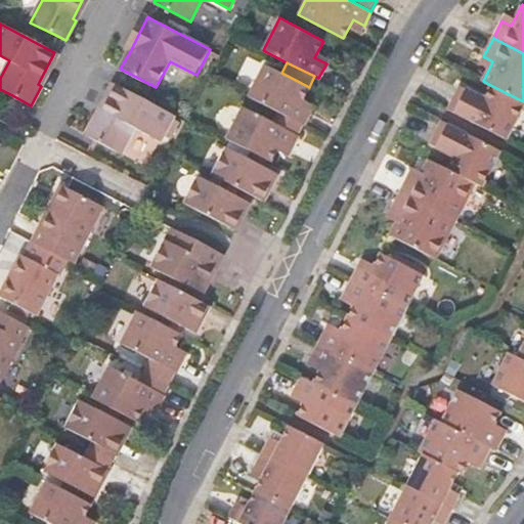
[(264,63),(248,95),(279,112),(304,124),(312,110),(301,103),(309,87),(281,73),(264,63)]
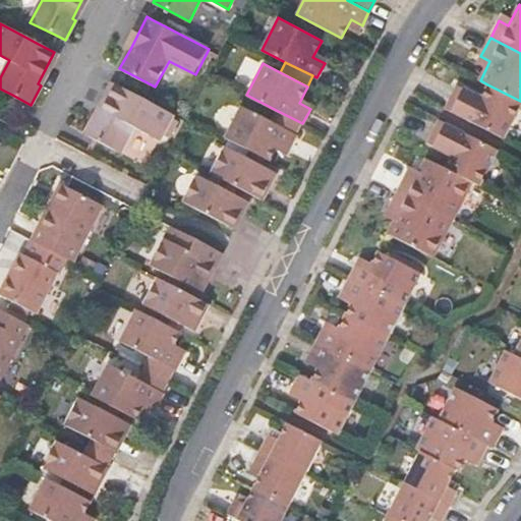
[(97,114),(87,134),(95,138),(121,152),(135,126),(162,139),(174,114),(121,87),(117,83),(101,115),(97,114)]
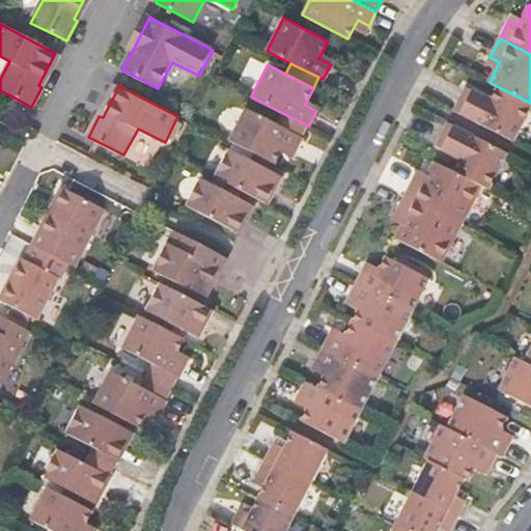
[(465,86),(452,110),(511,140),(530,103),(497,86),(490,99),(465,86)]
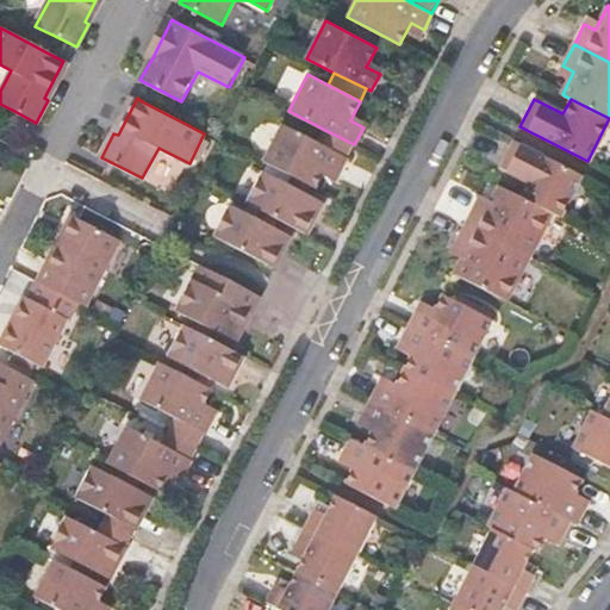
[(282,123),(263,161),(298,179),(309,184),(316,187),(327,167),(340,173),(347,157),(319,142),(282,123)]
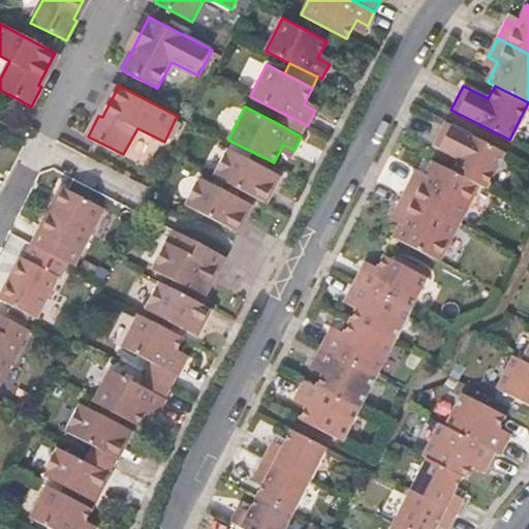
[(277,123),(301,136),(307,125),(282,113),(277,123)]
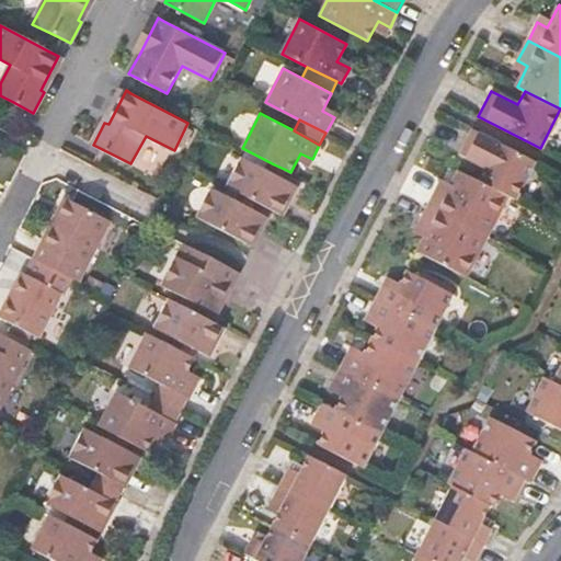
[(459,152),(484,167),(478,180),(506,194),(514,197),(534,159),(471,128),(459,152)]
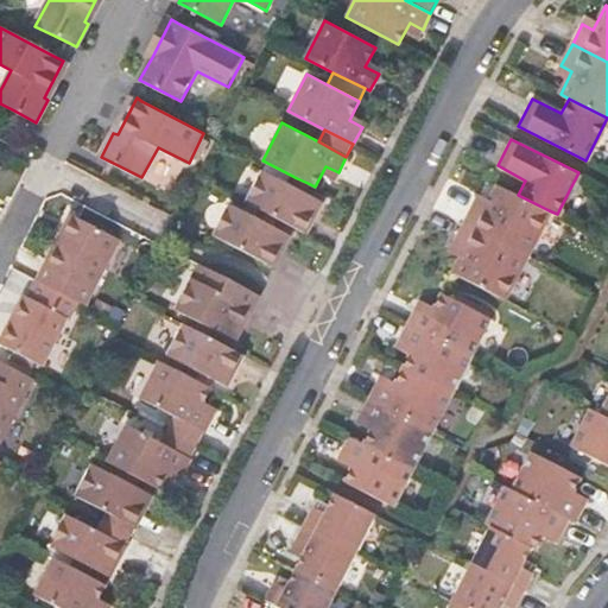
[(263,170),(247,202),(264,210),(276,216),(308,232),(323,201),(304,190),(308,183),(297,178),(292,185),(263,170)]
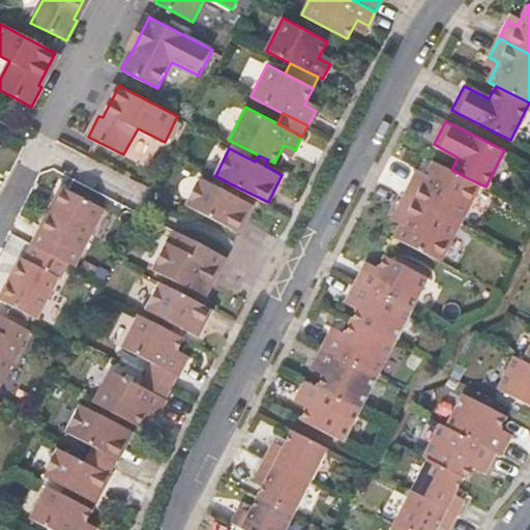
[(412,175),(403,193),(459,222),(478,183),(451,170),(433,160),(422,180),(412,175)]
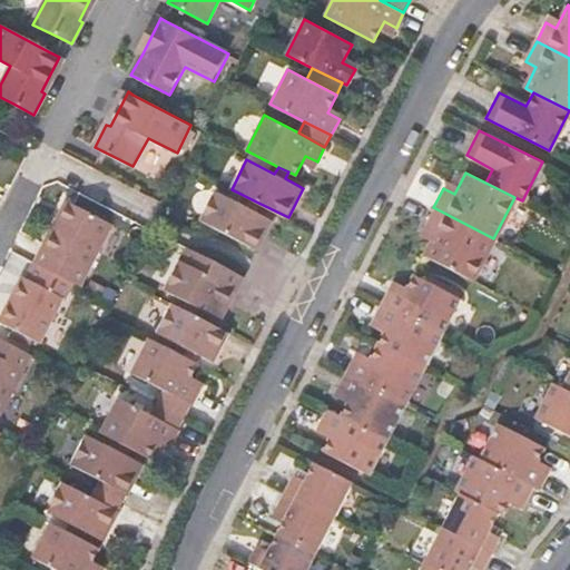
[(216,190),(200,220),(257,248),(273,220),(255,212),(258,203),(247,197),(243,205),(216,190)]
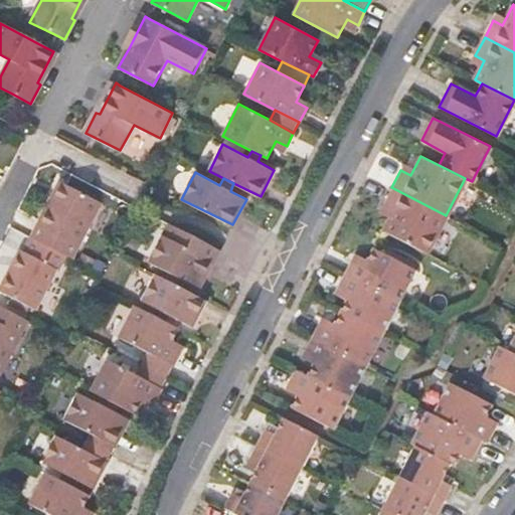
[(53,198),(32,238),(66,256),(72,260),(102,203),(67,186),(59,201),(53,198)]
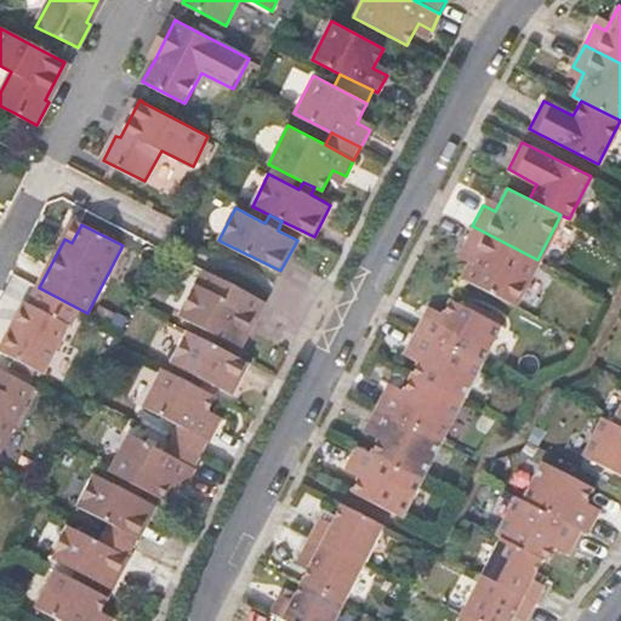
[(473,254),(462,277),(516,305),(537,260),(472,226),(462,248),(473,254)]
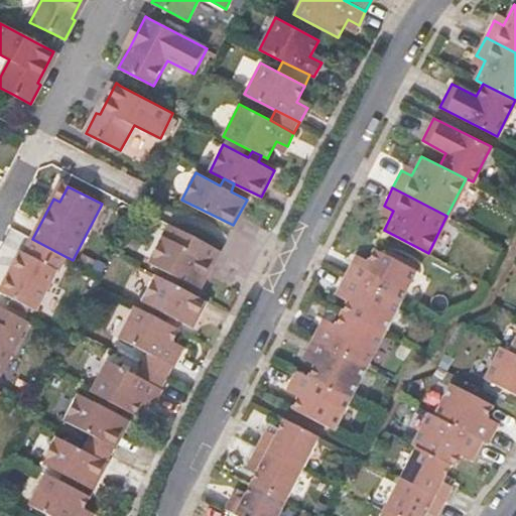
[(222,249),(168,224),(164,233),(165,236),(216,261),(222,249)]
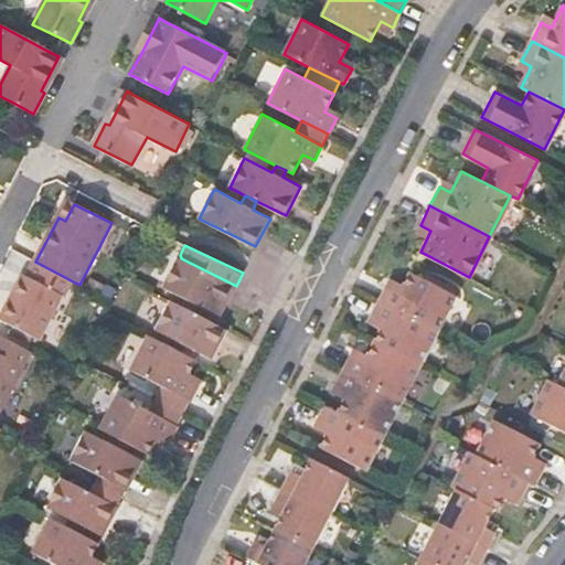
[(164,286),(191,299),(187,307),(199,313),(203,306),(221,313),(236,286),(181,258),(180,255),(164,286)]
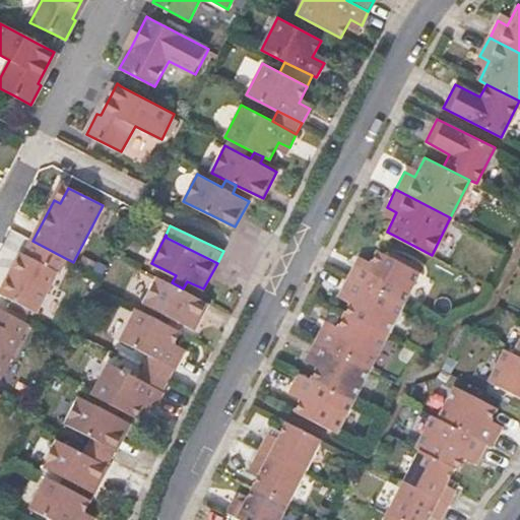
[(11,274),(0,296),(36,314),(57,273),(60,274),(67,259),(33,241),(15,276),(11,274)]
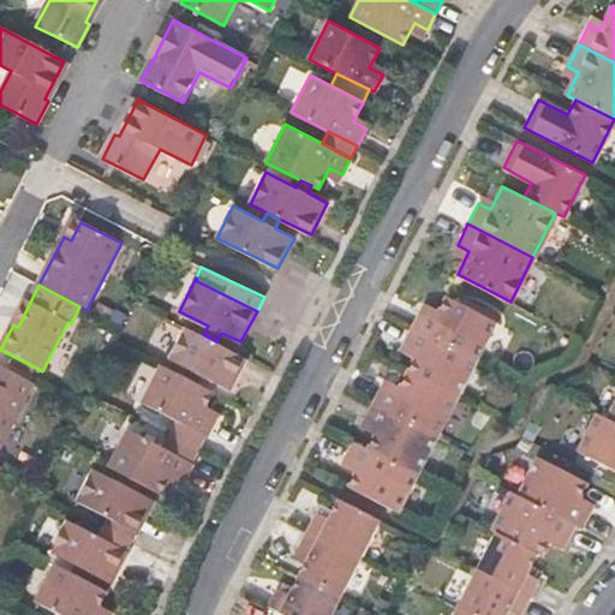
[(451,298),(494,318),(497,311),(455,288),(451,298)]
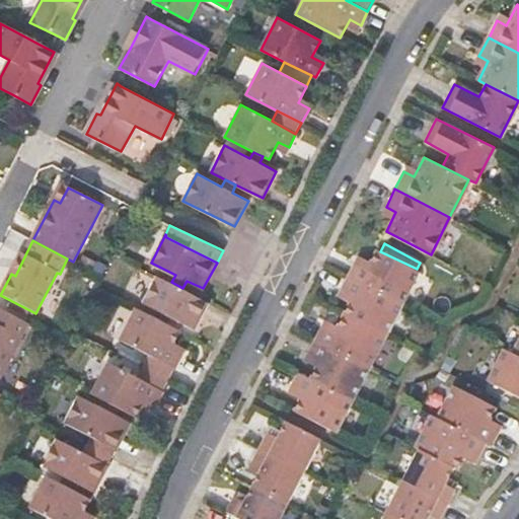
[(355,258),(347,275),(401,302),(419,270),(417,269),(380,251),(377,249),(369,265),(355,258)]
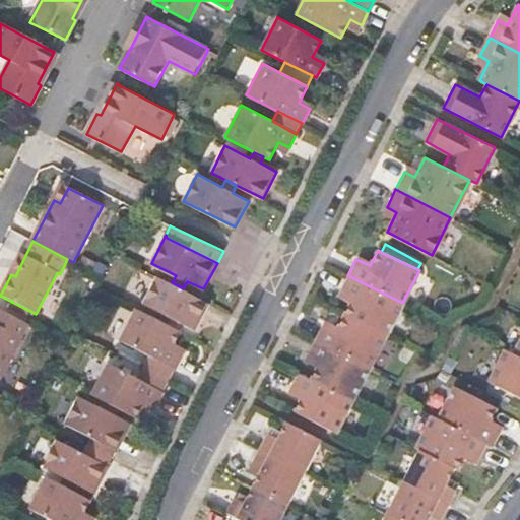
[(158,275),(144,303),(169,316),(166,323),(175,327),(178,321),(195,329),(209,302),(183,288),(172,282),(158,275)]
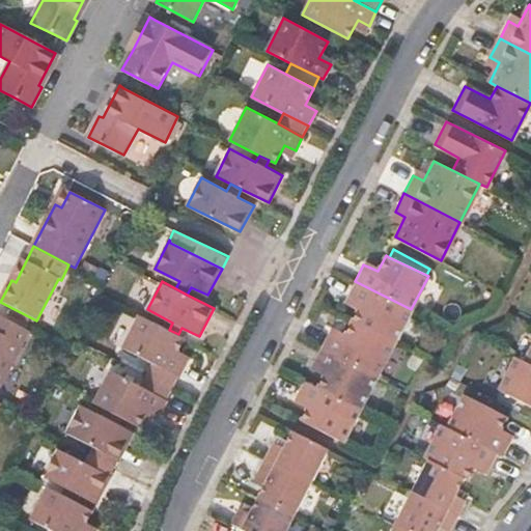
[(361,301),(351,322),(394,343),(411,309),(355,281),(348,295),(361,301)]
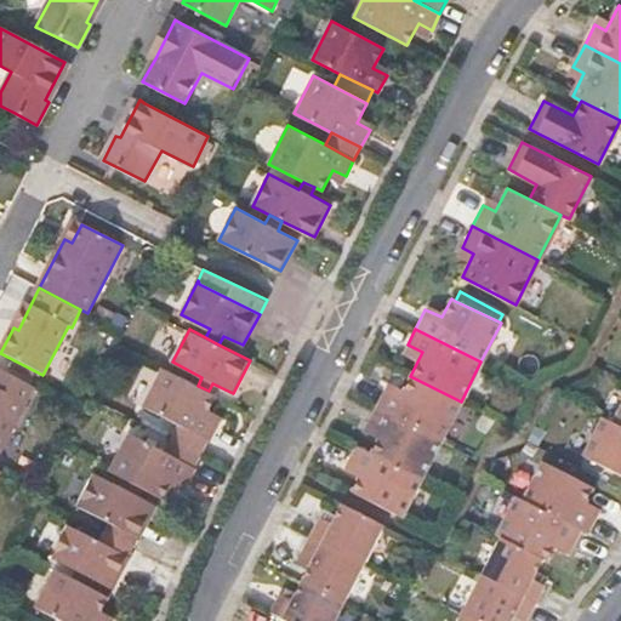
[(164,369),(144,405),(181,425),(211,440),(220,422),(208,416),(216,394),(209,391),(198,386),(164,369)]
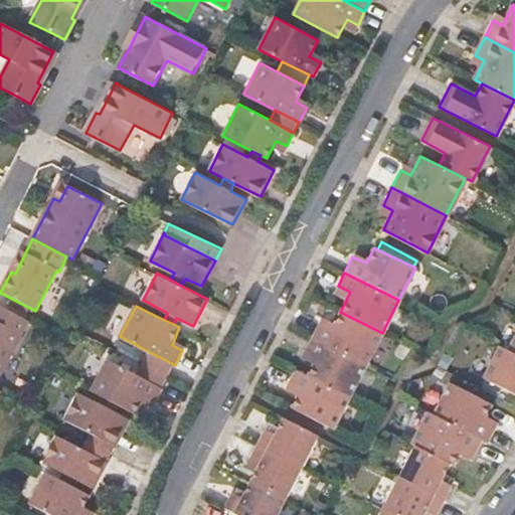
[(0,376),(28,322),(0,307),(0,376)]
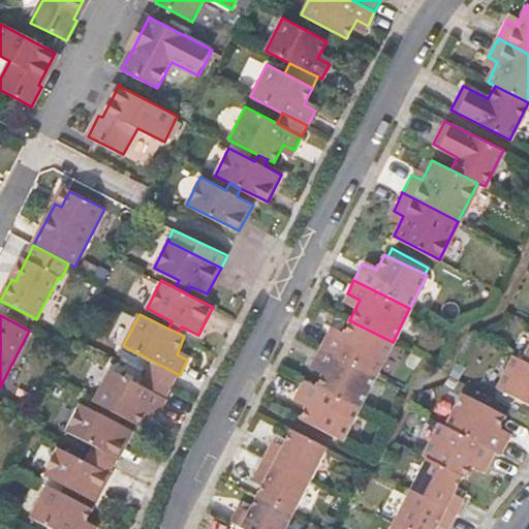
[(319,346),(376,374),(393,342),(349,320),(341,337),(328,330),(319,346)]
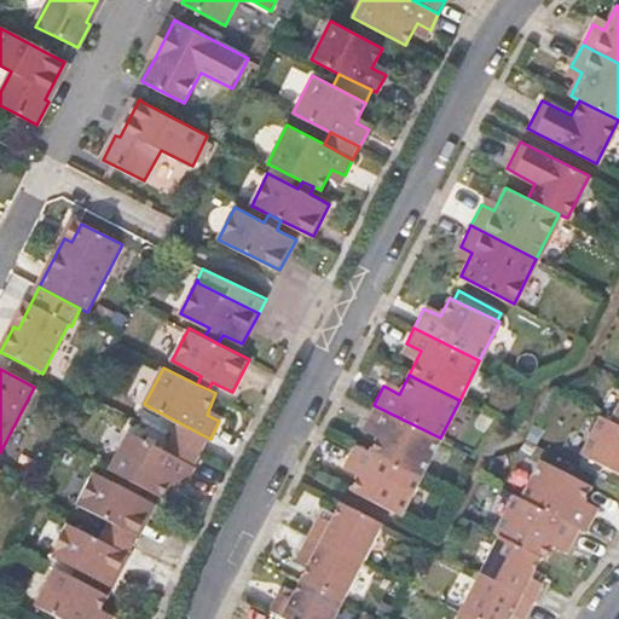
[(380,429),(369,451),(420,476),(440,438),(374,405),(365,422),(380,429)]
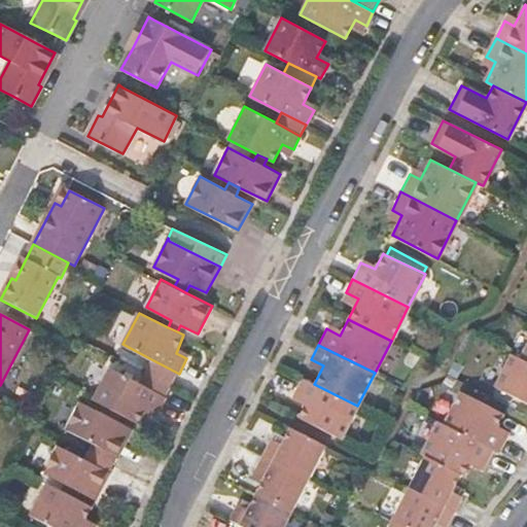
[(512,354),(495,387),(526,402),(526,361),(522,358),(512,354)]
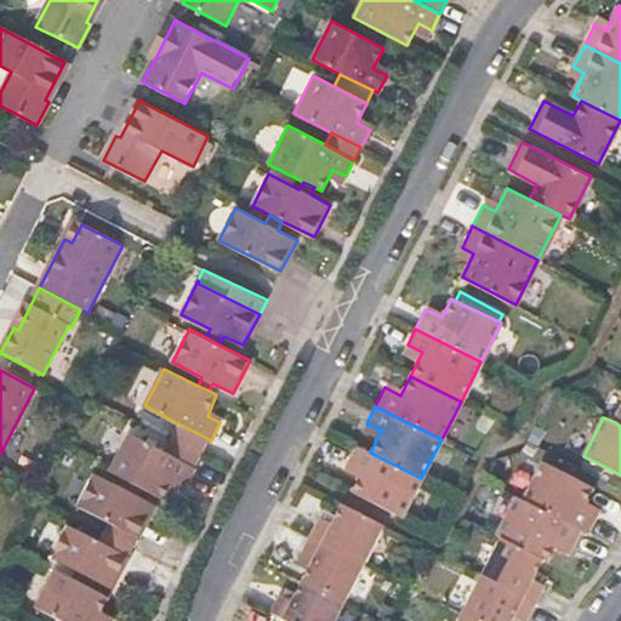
[(181,425),(175,437),(205,453),(211,440),(181,425)]
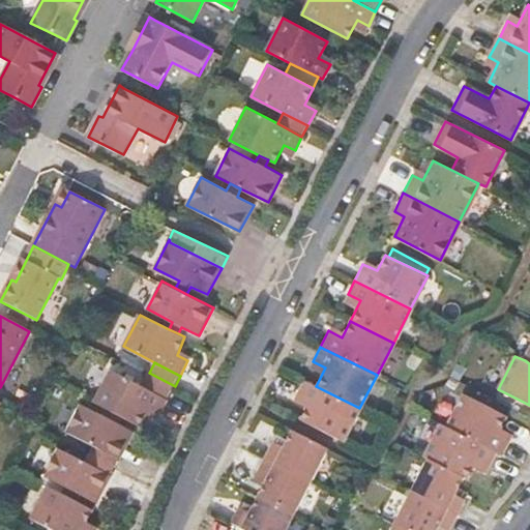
[(112,369),(95,402),(109,409),(120,414),(140,424),(149,407),(160,413),(169,398),(143,384),(112,369)]
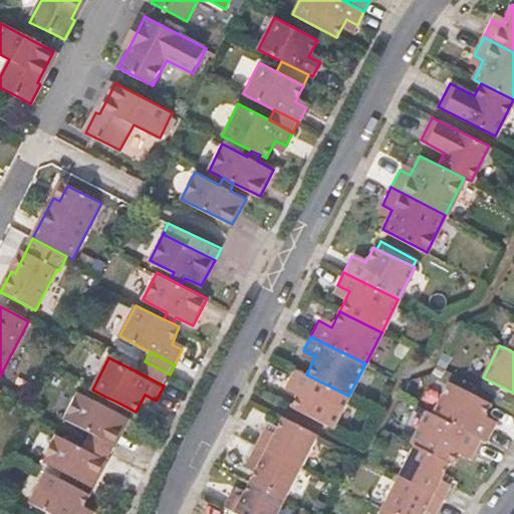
[(139,372),(164,386),(170,374),(145,361),(139,372)]
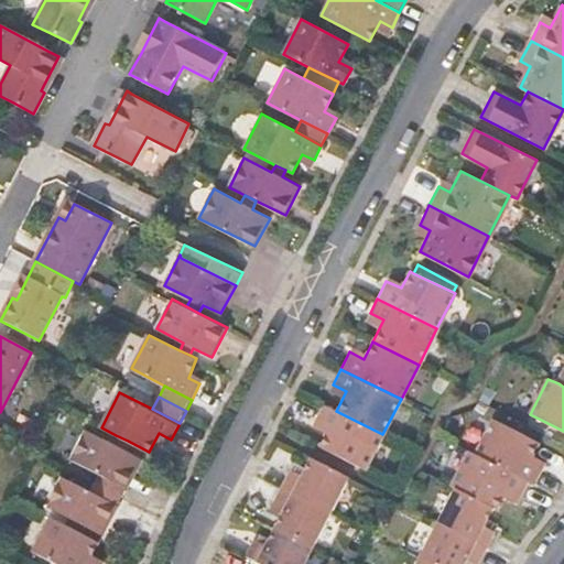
[(327,429),(318,446),(365,469),(382,434),(336,411),(323,404),(313,421),(327,429)]
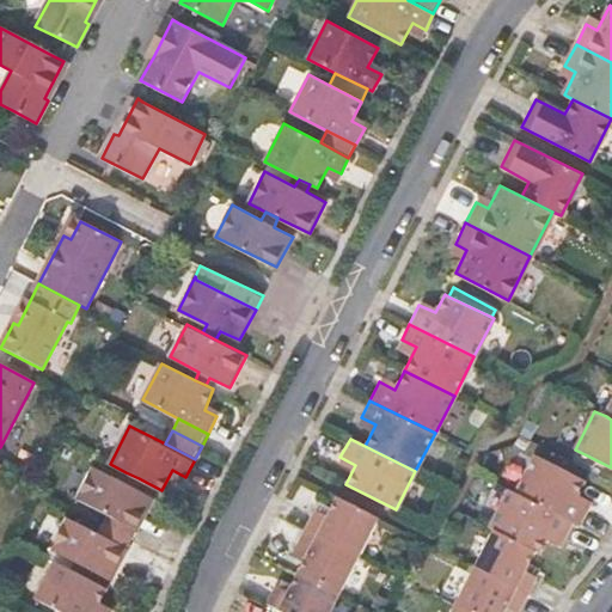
[(536,453),(516,493),(574,521),(580,525),(588,507),(575,500),(587,478),(536,453)]
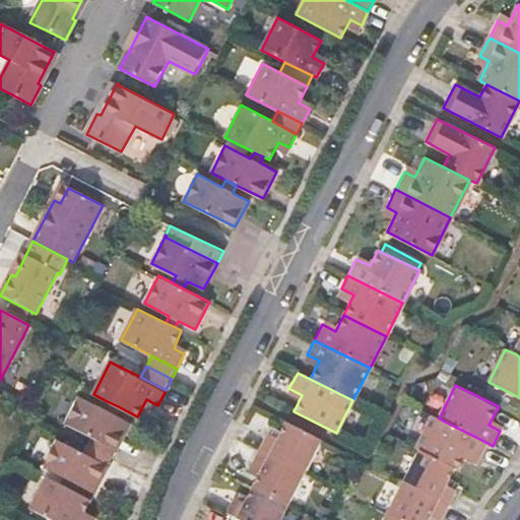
[(78,397),(65,424),(91,438),(117,451),(131,424),(114,414),(118,406),(107,401),(103,409),(78,397)]
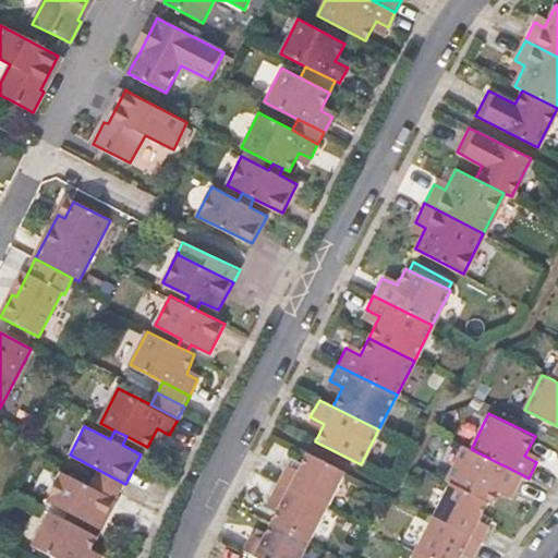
[(463,446),(446,480),(450,482),(489,501),(492,502),(500,485),(514,492),(523,475),(471,449),(463,446)]
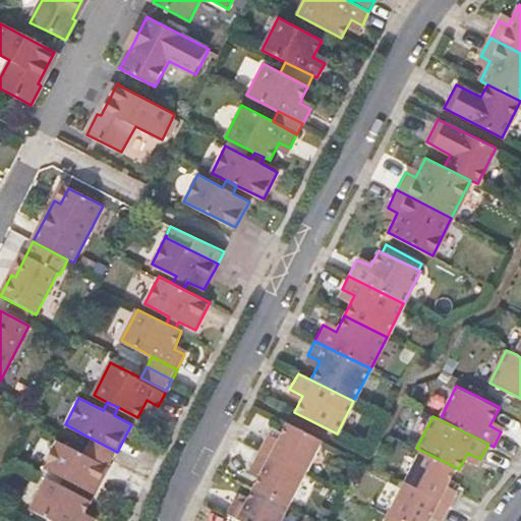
[(268,435),(261,450),(305,473),(322,441),(287,422),(278,440),(268,435)]
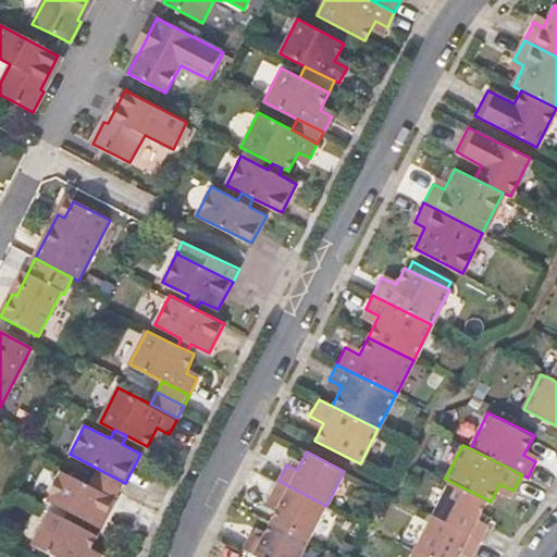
[(98,469),(94,478),(121,492),(125,483),(98,469)]
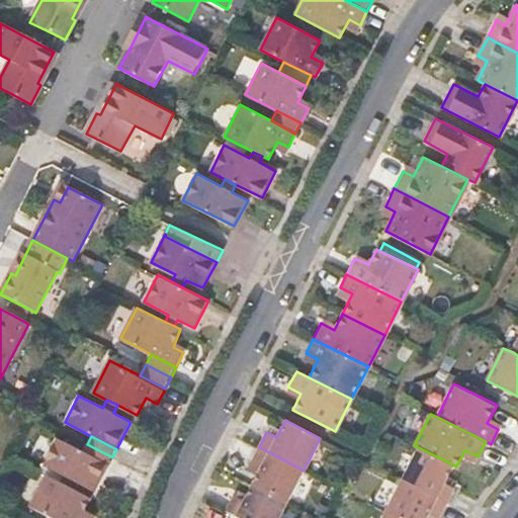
[(55,439),(41,467),(66,480),(63,485),(73,490),(76,485),(93,493),(107,465),(83,453),(55,439)]
